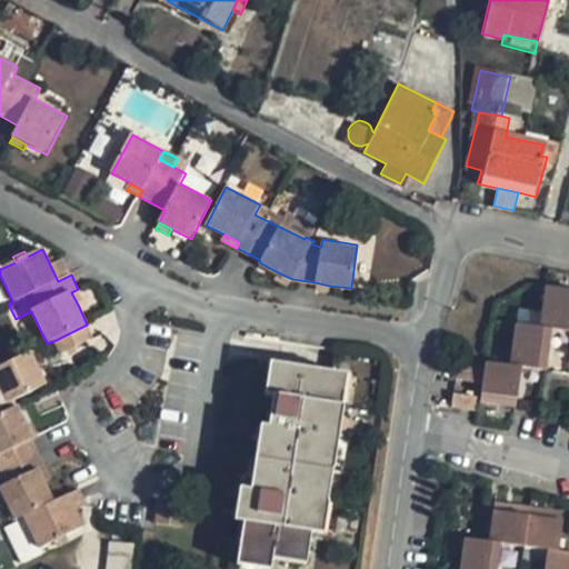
[(292,279),(280,273),(277,280),(281,282),(289,287),(292,279)]
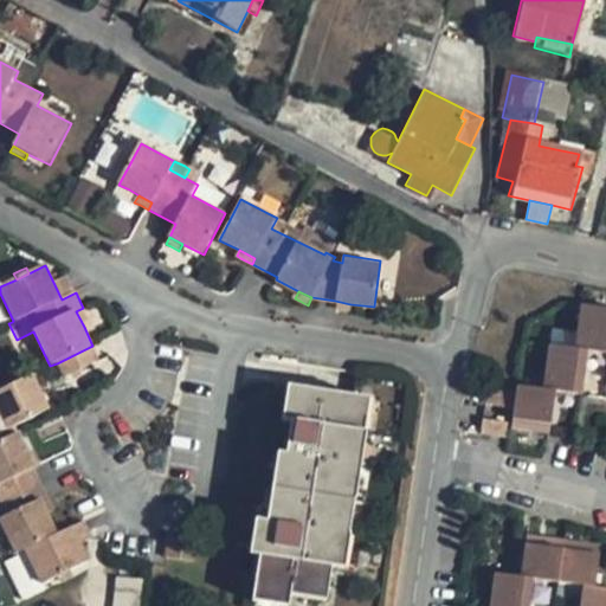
[(350,304),(335,301),(334,309),(339,309),(349,311),(350,304)]
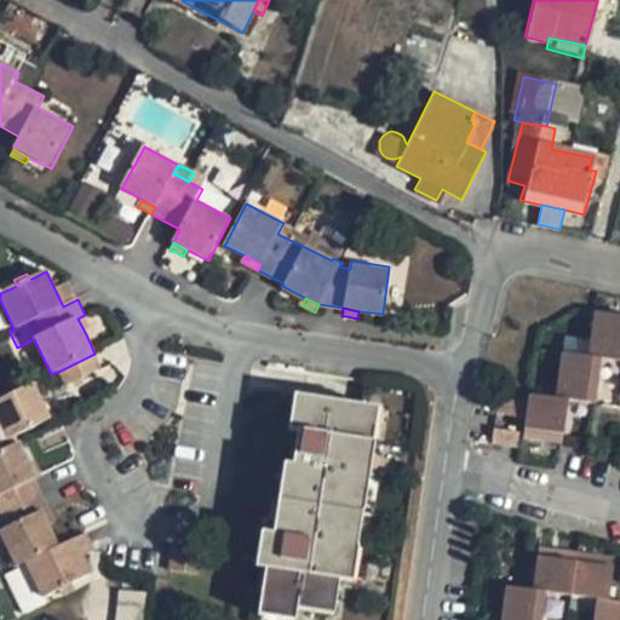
[(619,317),(592,314),(585,360),(560,356),(554,401),(528,397),(527,405),(524,422),(521,442),(562,448),(568,403),(595,407),(602,363),(619,365),(619,317)]
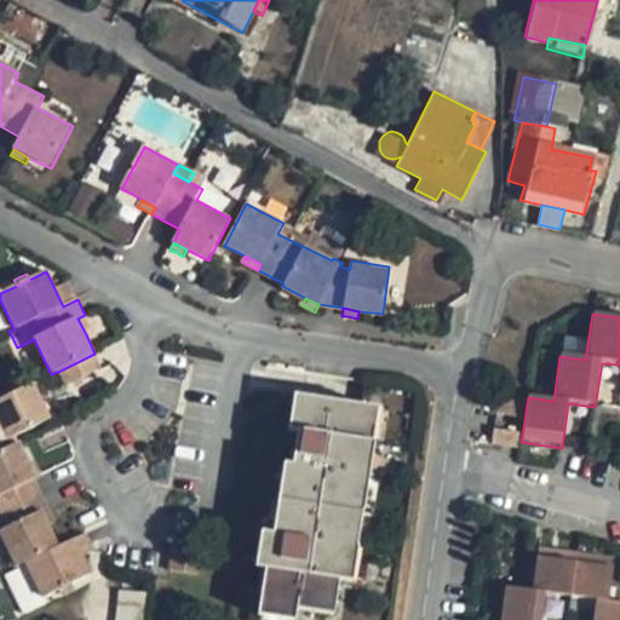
[(78,319),(86,334),(93,331),(90,325),(85,315),(78,319)]
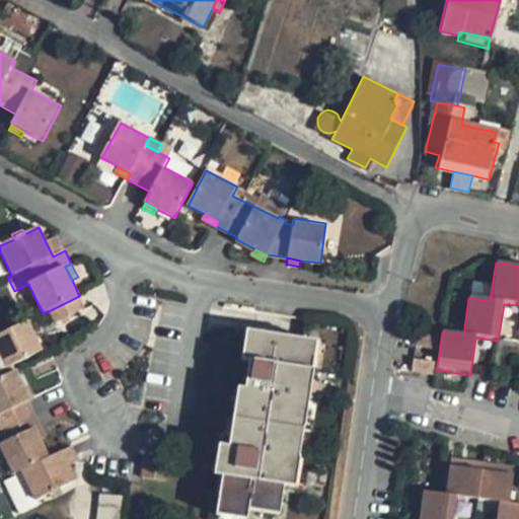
[(79,296),(49,311),(55,324),(64,319),(85,308),(79,296)]
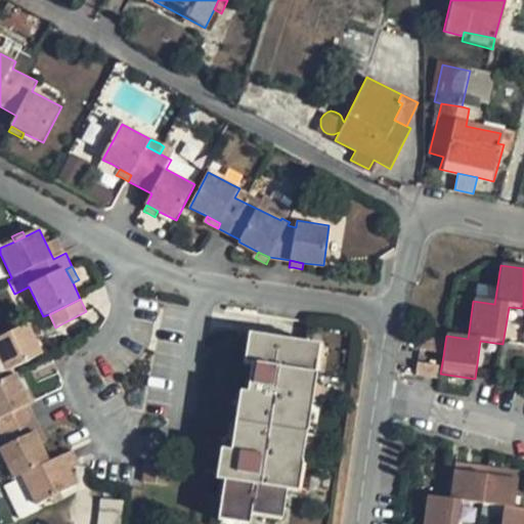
[(29,325),(35,338),(41,336),(38,330),(35,322),(29,325)]
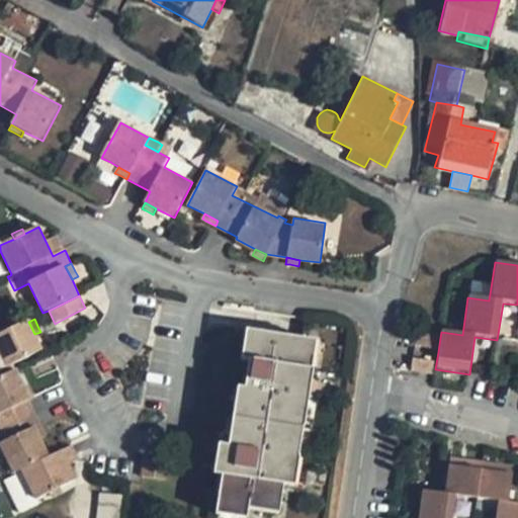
[(28,322),(0,334),(0,353),(7,368),(29,357),(42,350),(34,334),(28,322)]
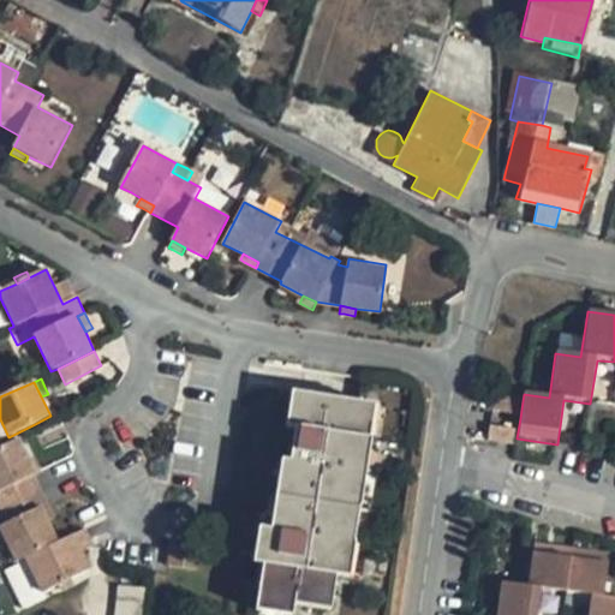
[(338,573),(365,401),(293,389),(291,406),(288,423),(296,424),(291,459),(282,458),(272,526),(261,525),(256,560),(266,561),(260,595),(296,601),(333,607),(338,573)]
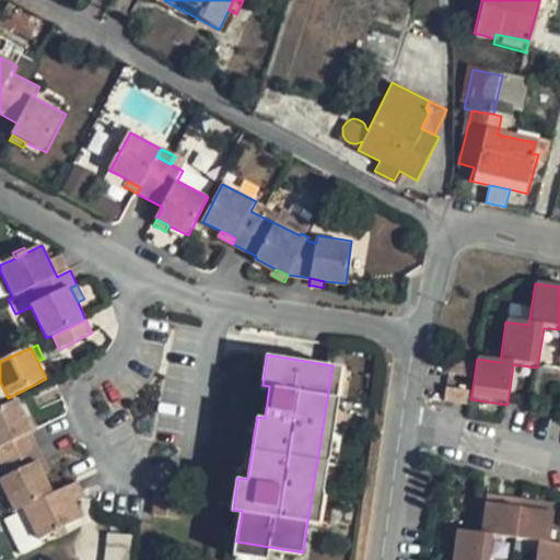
[(474,381),(476,365),(448,362),(447,368),(446,376),(474,381)]
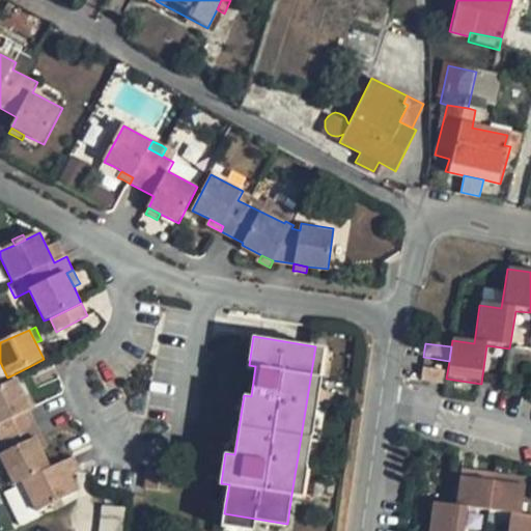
[(315,346),(291,495),(302,496),(308,457),(326,347),(315,346)]
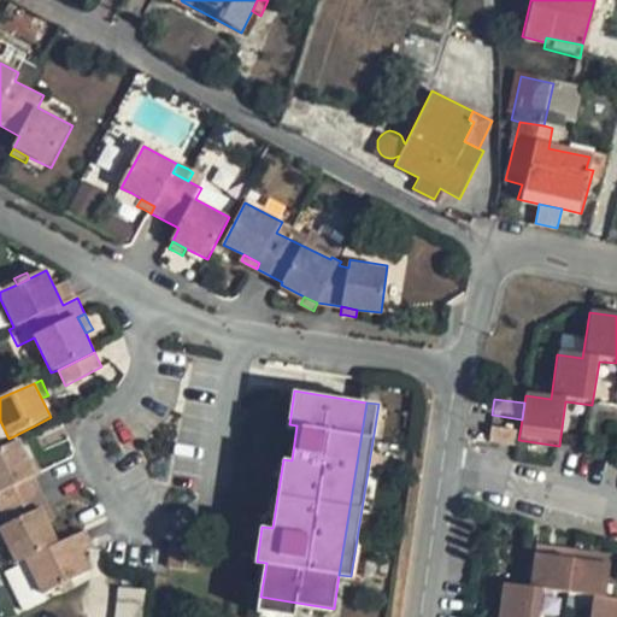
[(513,435),(491,432),(488,446),(494,447),(512,450),(513,435)]
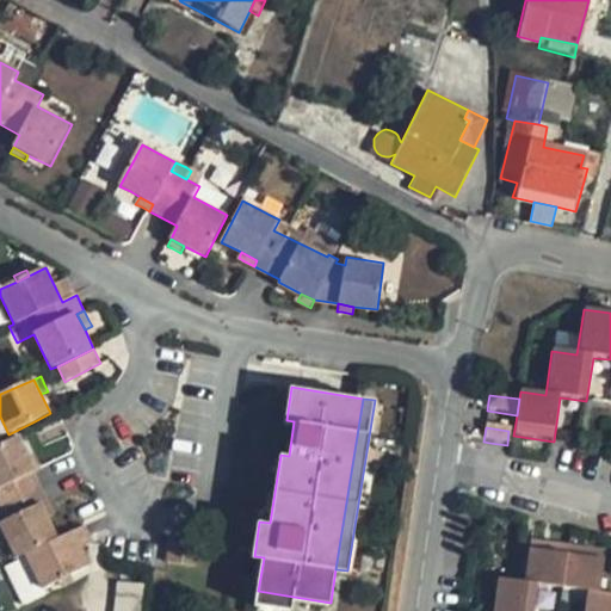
[(0,445),(0,505),(8,520),(0,524),(0,528),(5,537),(16,561),(26,556),(43,588),(60,580),(73,574),(91,566),(82,548),(75,532),(60,539),(49,519),(42,504),(49,500),(35,473),(37,471),(31,458),(20,436),(0,445)]
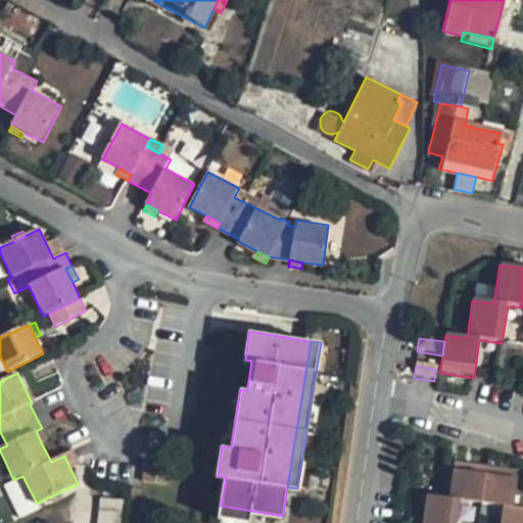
[(27,392),(32,403),(37,401),(35,396),(31,389),(27,392)]
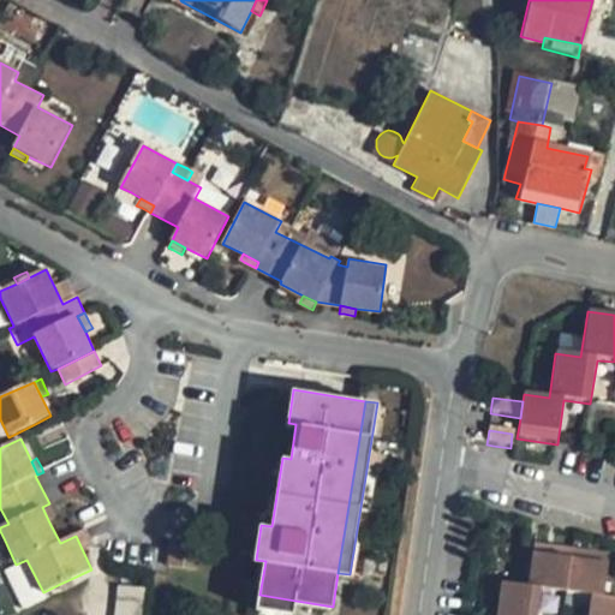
[(42,507),(49,523),(57,519),(54,514),(49,503),(42,507)]
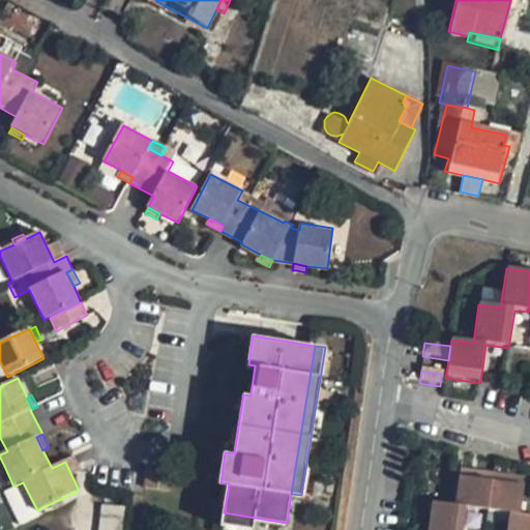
[(65,462),(71,475),(82,470),(79,463),(76,457),(65,462)]
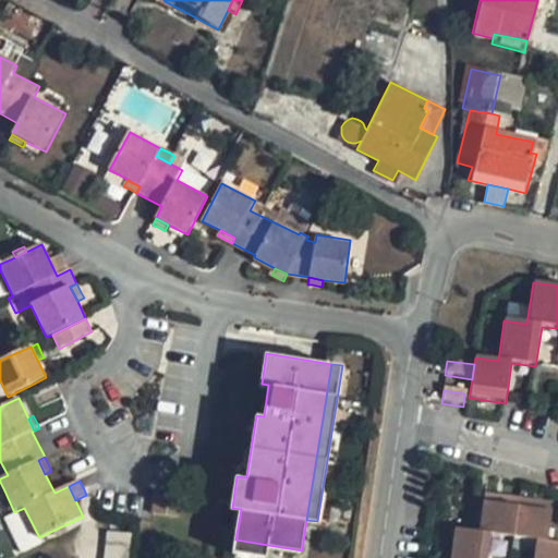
[(557,557),(557,546),(549,545),(555,507),(484,497),(478,534),(456,531),(451,557),(488,557),(492,536),(536,543),(534,557),(557,557)]
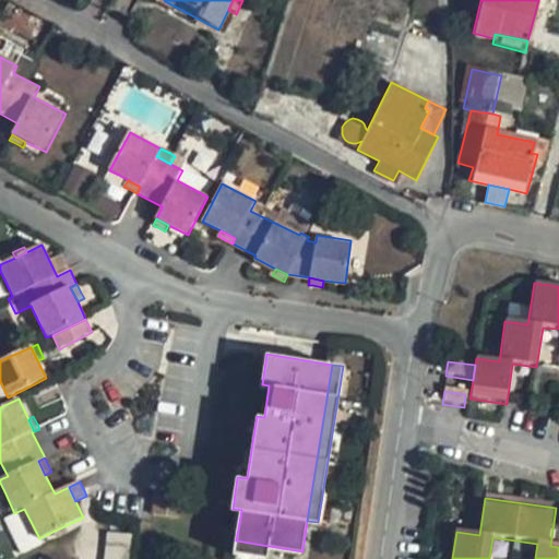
[(67,525),(55,531),(58,537),(63,535),(70,532),(67,525)]
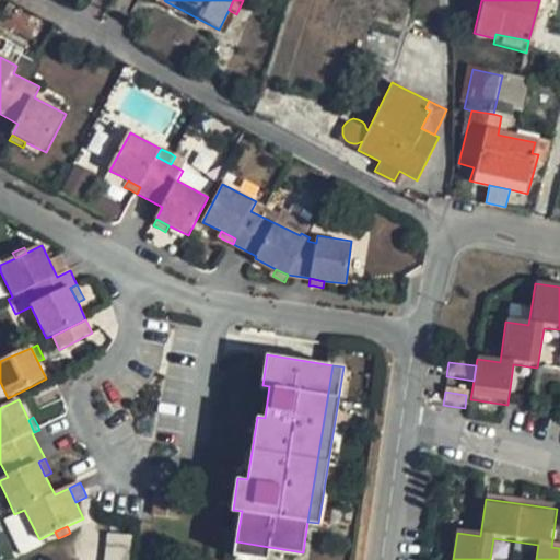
[(128,559),(128,534),(105,534),(105,559),(128,559)]
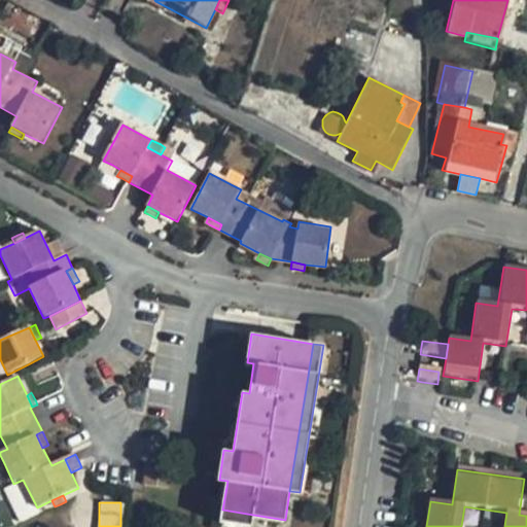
[(253,515),(222,510),(221,520),(232,522),(251,525),(253,515)]
